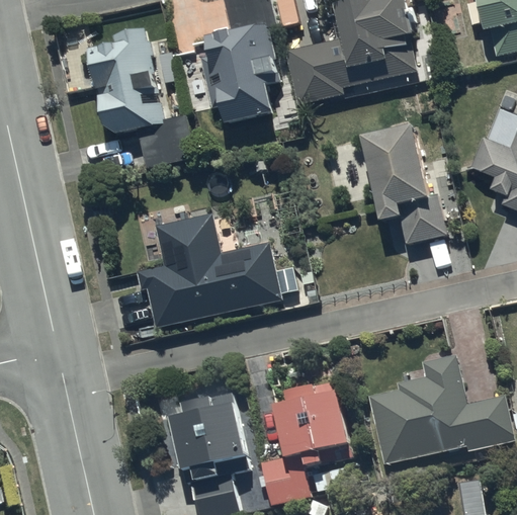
[(224,0),(231,31),(203,38),(223,123),(272,112),(265,84),(279,81),(267,28),(277,26),(271,0),(224,0)]
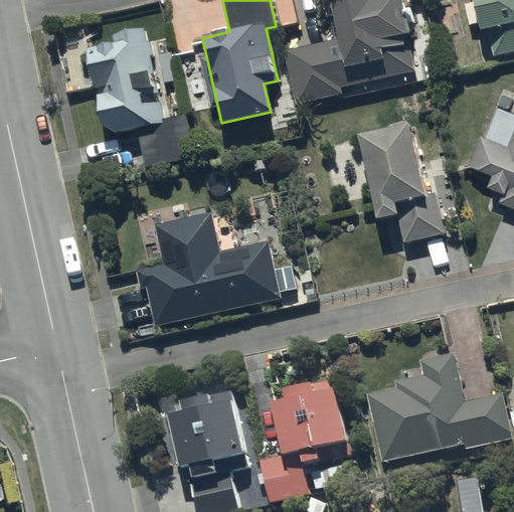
[(285,48),(295,103),(342,94),(341,88),(415,73),(401,0),(395,0),(372,4),(371,0),(352,0),(331,4),(338,38),(285,48)]
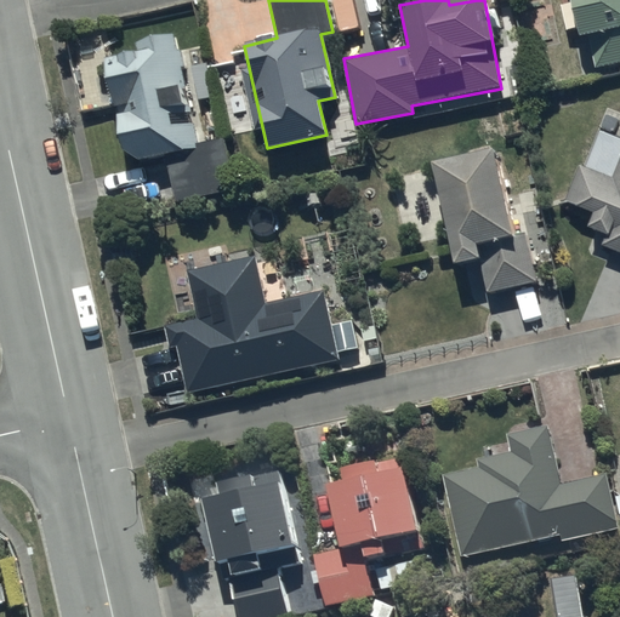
[(570,0),(576,36),(590,34),(595,66),(619,61),(619,0),(570,0)]
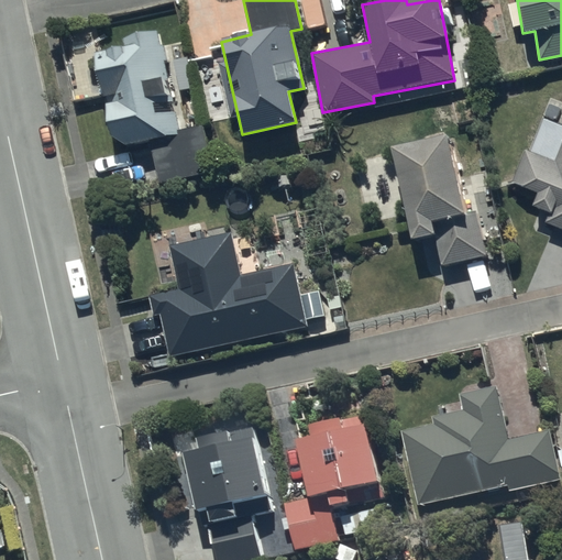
[(114,147),(149,140),(160,184),(176,179),(216,169),(204,125),(178,132),(161,62),(167,59),(158,26),(121,36),(124,47),(91,55),(92,61),(114,147)]
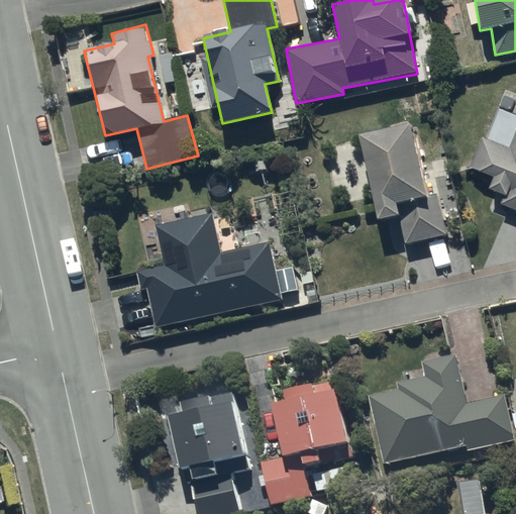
[(413,126),(358,138),(378,223),(399,219),(404,242),(446,232),(437,193),(429,195),(413,126)]
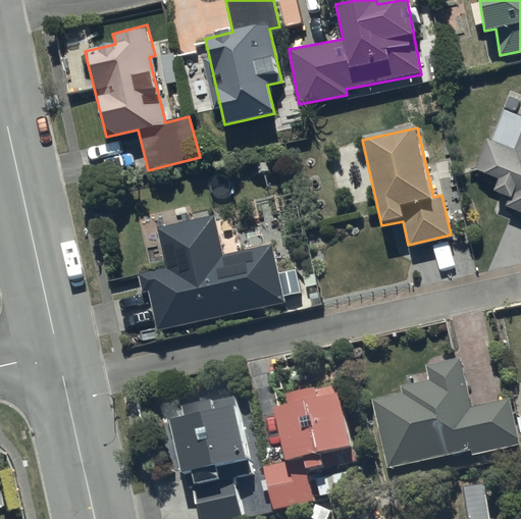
[(520,131),(514,148),(485,137),(479,153),(473,168),(499,179),(493,192),(509,198),(506,204),(520,210),(520,131)]
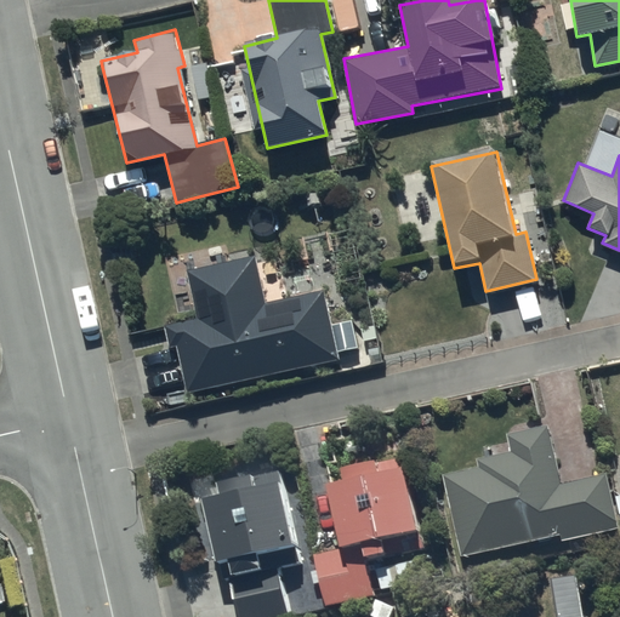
[(175,347),(185,389),(186,394),(339,361),(323,291),(263,304),(252,255),(186,269),(197,319),(164,325),(169,348),(175,347)]
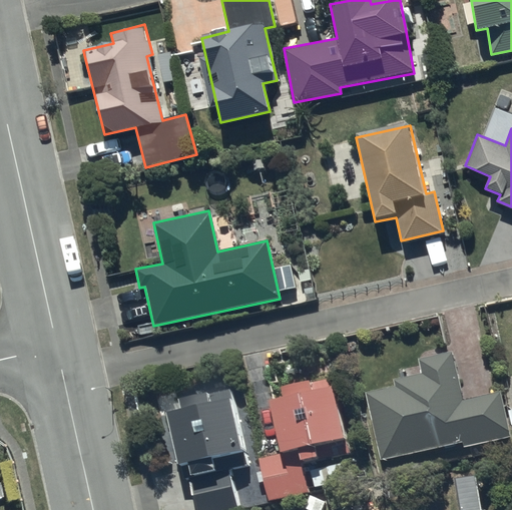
[(451,352),(420,359),(423,374),(394,379),(395,386),(365,391),(378,458),(509,432),(501,389),(499,390),(460,398),(451,352)]
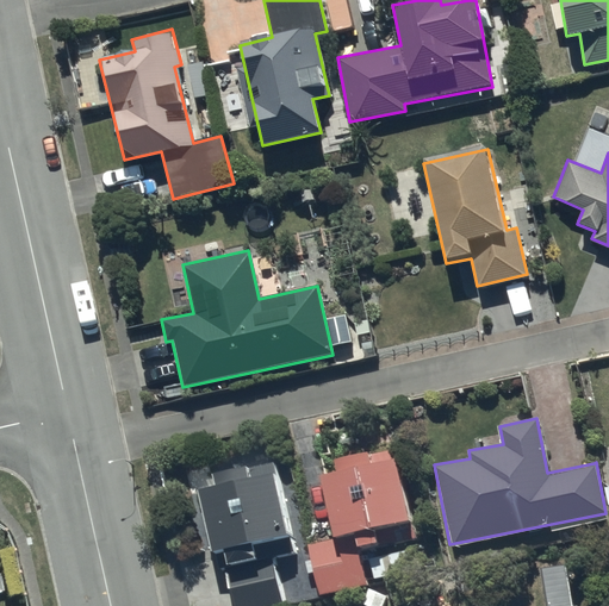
[(305,541),(317,594),(365,583),(358,551),(412,539),(392,450),(336,463),(339,474),(321,479),(333,533),(305,541)]
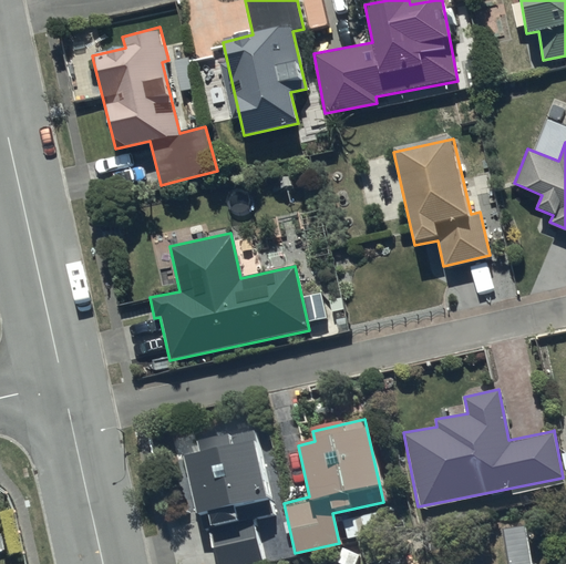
[(269,515),(251,430),(198,441),(201,454),(184,458),(197,518),(208,515),(217,563),(259,563),(261,563),(251,519),(269,515)]
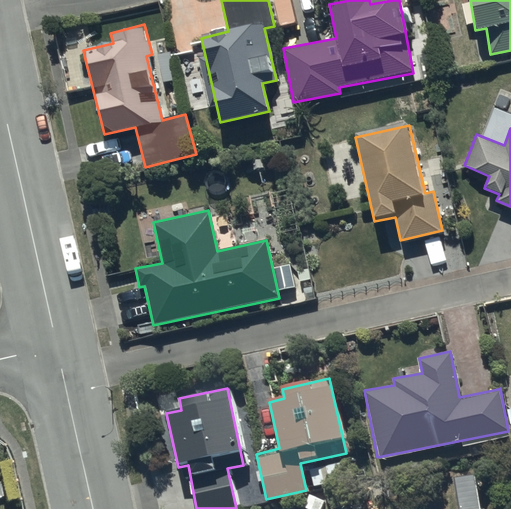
All buildings are outlined.
